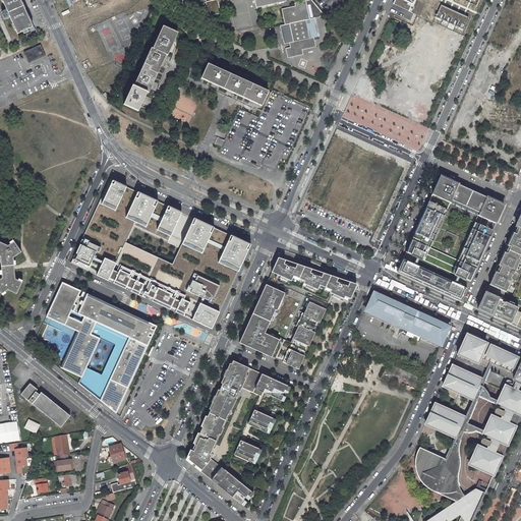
[(1,0),(17,35),(22,32),(23,35),(25,34),(24,32),(26,31),(33,27),(19,0),(1,0)]
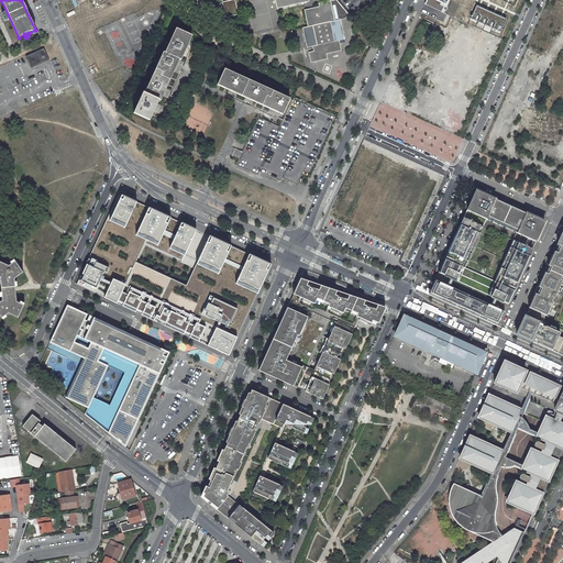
[(229,0),(222,1),(225,17),(239,13),(234,0),(229,0)]
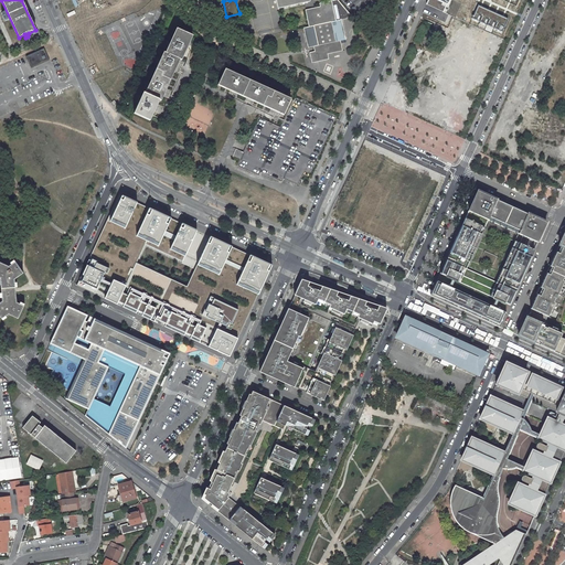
[(347,39),(342,19),(337,20),(332,0),(319,3),(320,6),(306,9),(309,27),(304,28),(309,48),(315,46),(315,51),(309,52),(312,63),(329,59),(328,54),(343,51),(341,40),(347,39)]
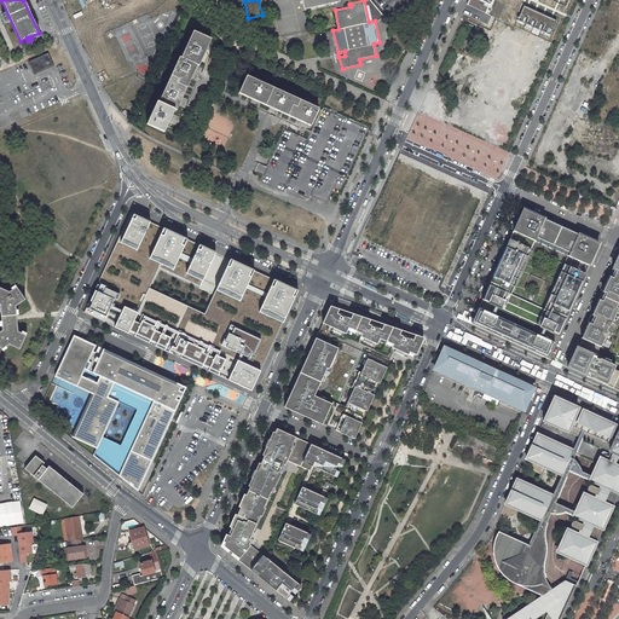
[(385,16),(371,0),(364,0),(369,22),(375,21),(380,19),(385,16)]
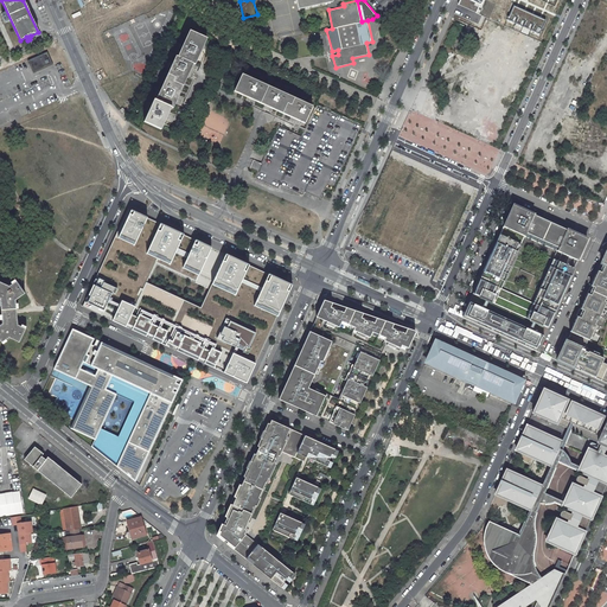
[(460,0),(459,5),(477,13),(481,0),(460,0)]
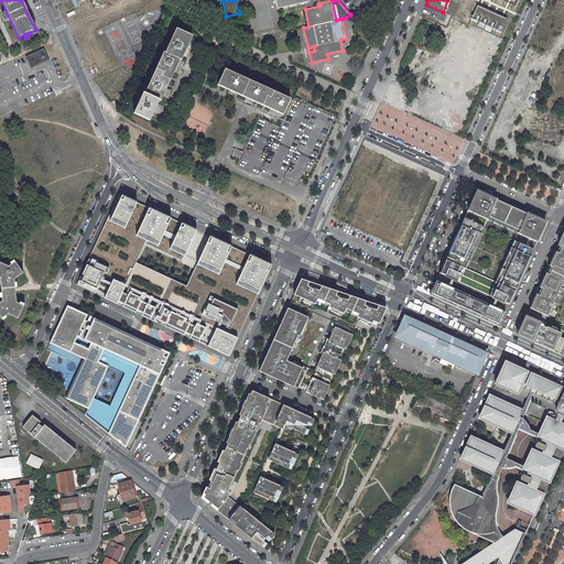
[(459,137),(502,40),(426,4),(398,65),(381,102),(403,112),(459,137)]
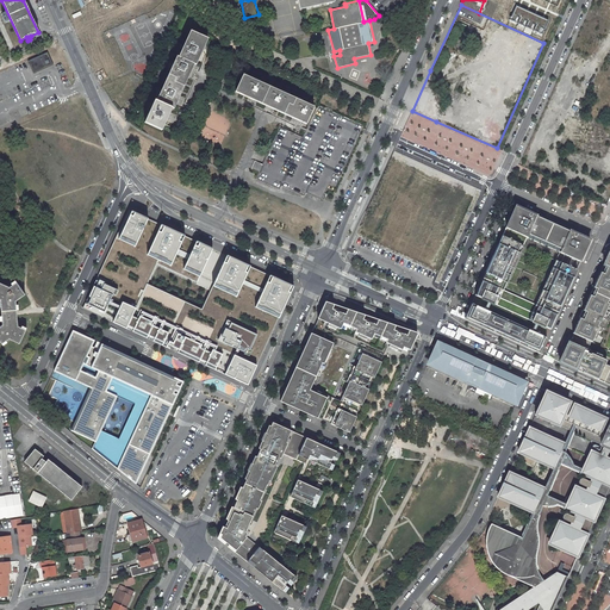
[(542,35),(548,22),(516,6),(509,20),(542,35)]
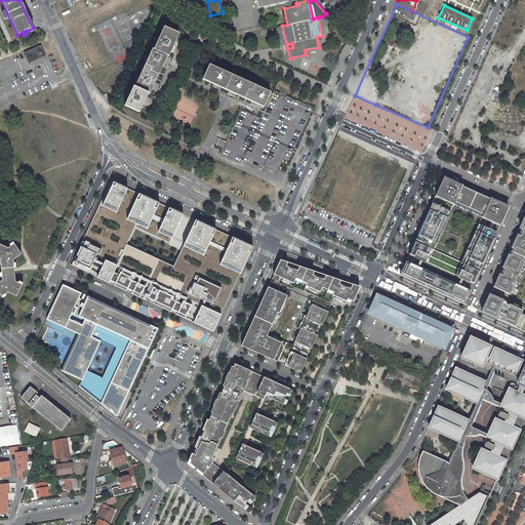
[(154,48),(168,55),(169,55),(173,46),(179,33),(165,26),(154,48)]
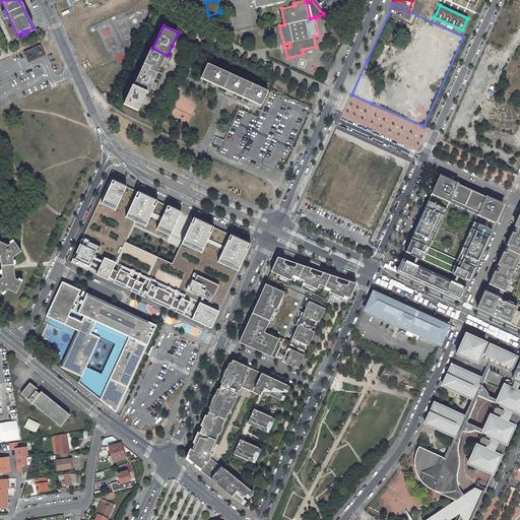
[(45,56),(40,45),(25,52),(30,63),(45,56)]
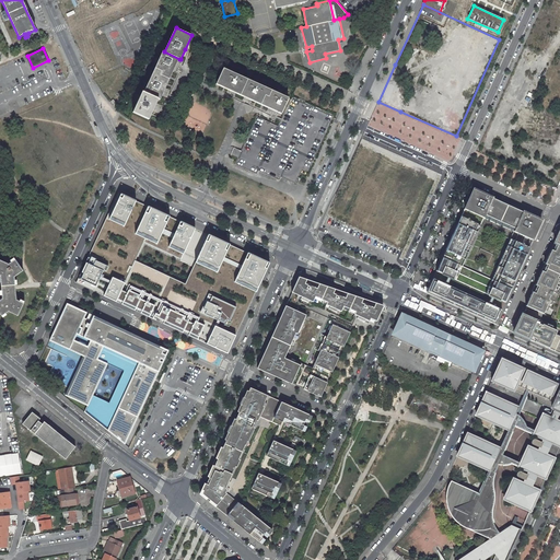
[(153,73),(170,80),(179,59),(164,51),(153,73)]
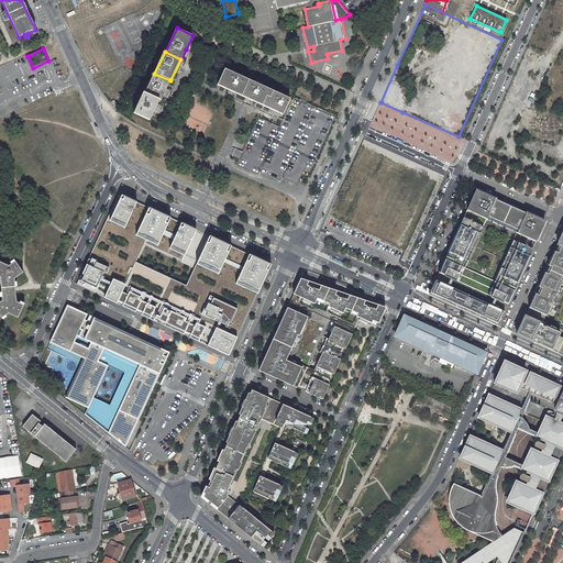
[(218,85),(241,96),(249,79),(225,68),(218,85)]
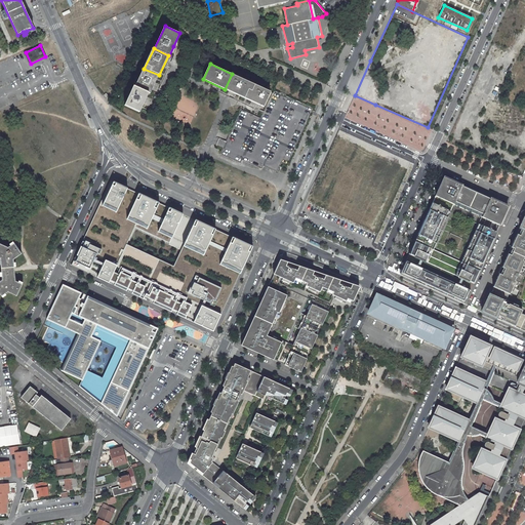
[(150,93),(159,75),(144,69),(135,86),(149,92),(150,93)]
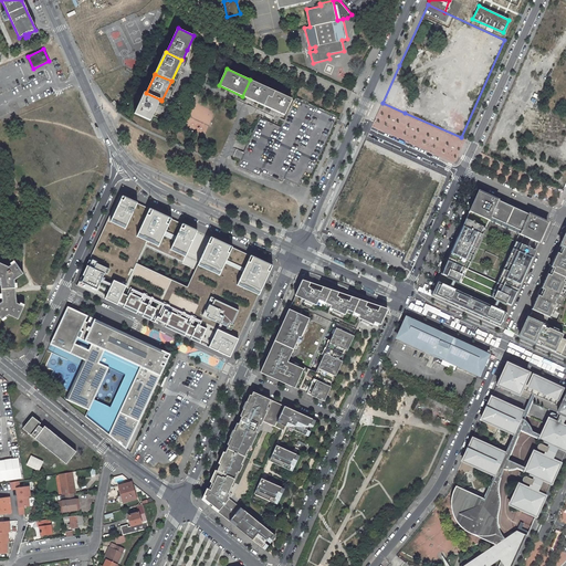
[(272,97),(275,91),(250,80),(242,96),(264,105),(269,95),(272,97)]
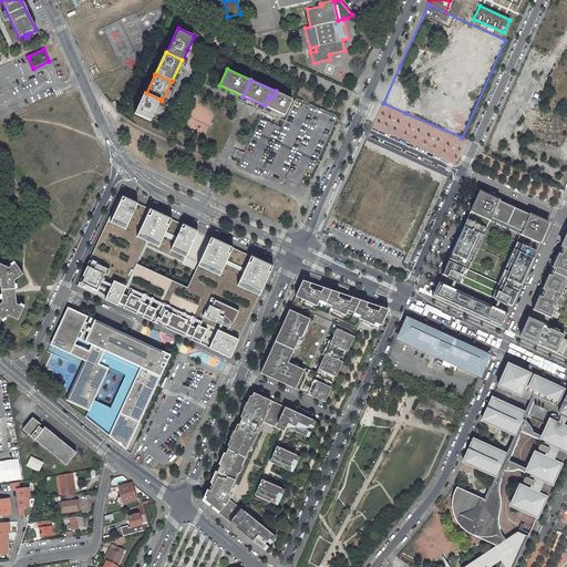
[(292,99),(276,91),(272,98),(269,95),(265,105),(276,111),(285,115),(292,99)]
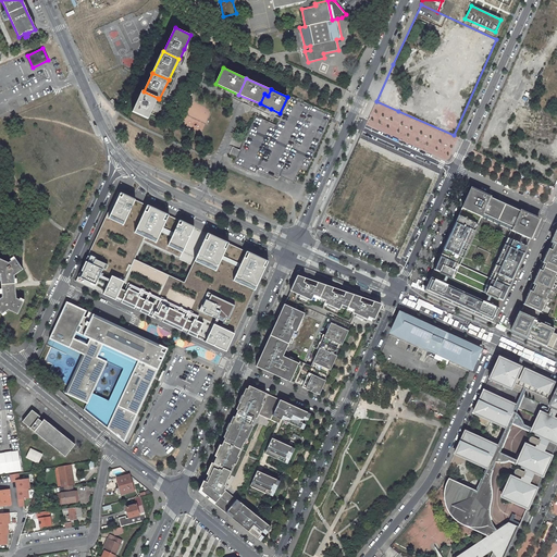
[(148,119),(158,98),(144,91),(143,90),(133,111),(148,119)]
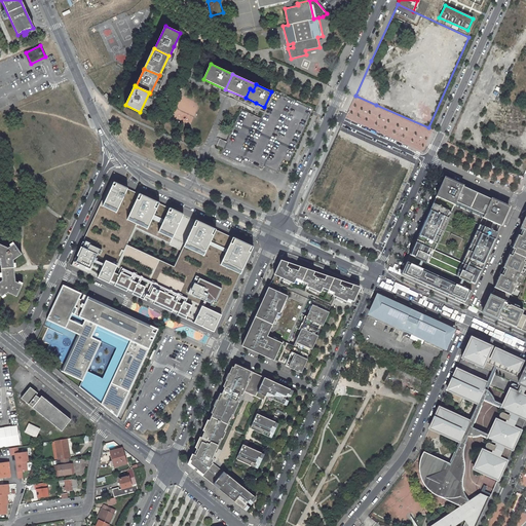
[(289,165),(296,149),(314,108),(274,90),(262,118),(241,109),(222,153),(241,162),(243,159),(263,168),(264,165),(278,172),(283,162),(289,165)]
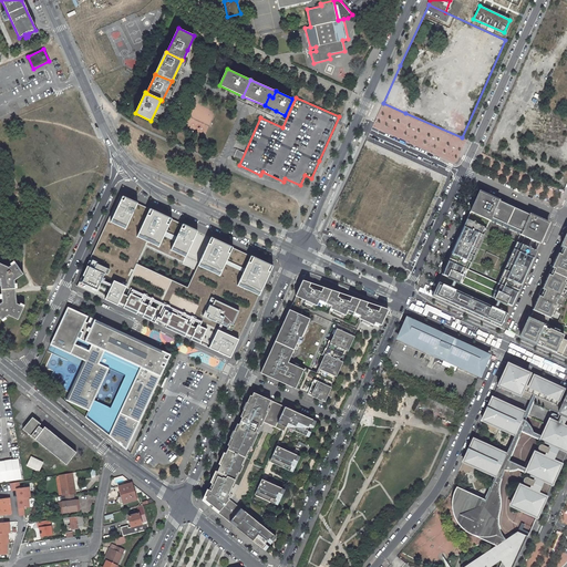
[(135,196),(138,187),(121,181),(117,189),(135,196)]
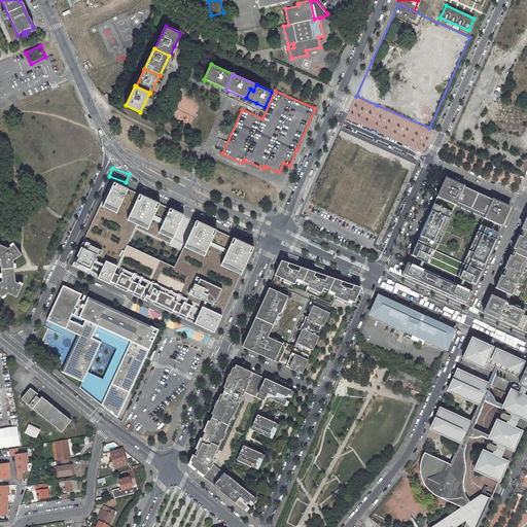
[(455,207),(500,227),(510,209),(446,179),(437,199),(455,207)]
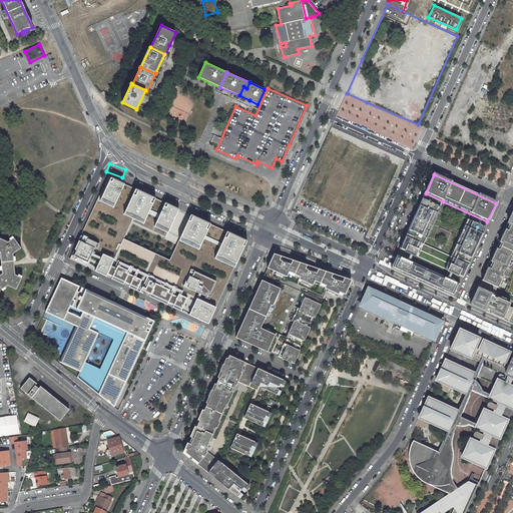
[(125,186),(110,179),(105,184),(93,208),(107,214),(114,208),(125,186)]
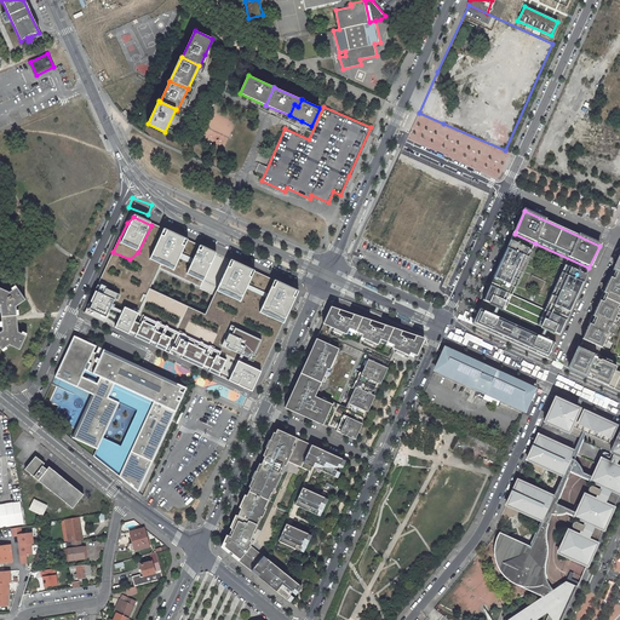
[(188,241),(164,231),(156,237),(147,257),(142,268),(156,275),(166,280),(172,275),(188,241)]
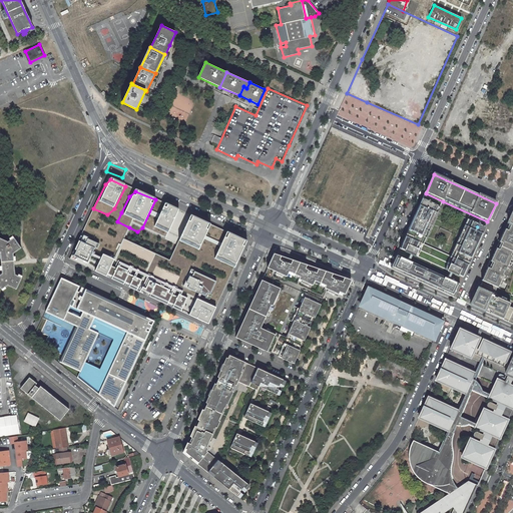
[(452,298),(484,228),(467,220),(448,261),(421,247),(422,245),(443,201),(426,193),(390,269),(452,298)]
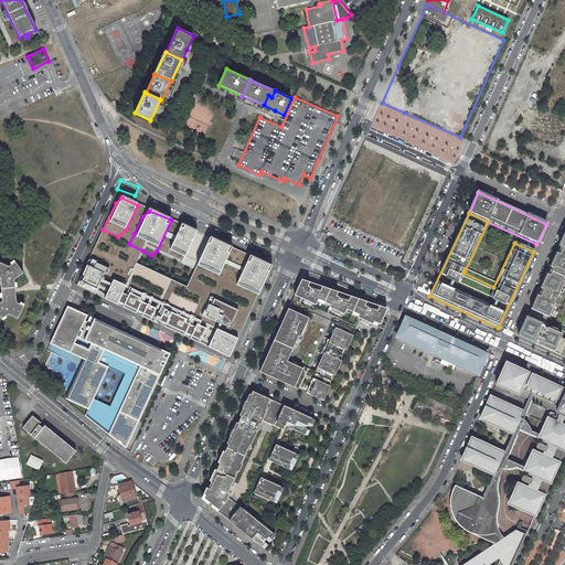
[(196,232),(181,225),(174,232),(162,258),(177,264),(183,262),(195,234),(196,232)]
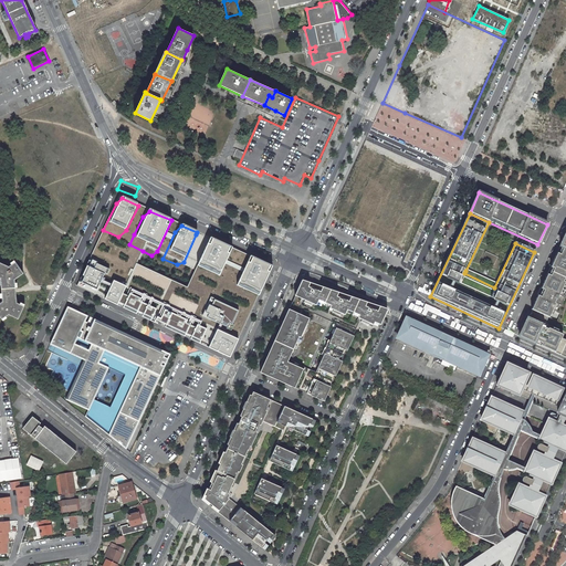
[(565,233),(530,311),(534,313),(546,318),(546,320),(549,312),(553,314),(565,285),(565,233)]
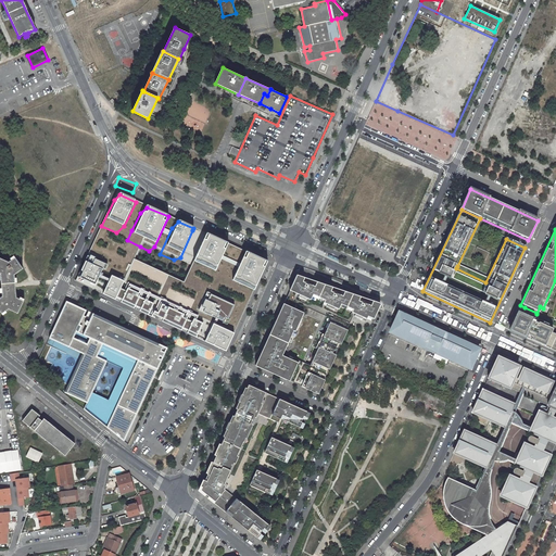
[(226,245),(204,236),(199,242),(186,270),(189,272),(206,280),(214,274),(226,245)]
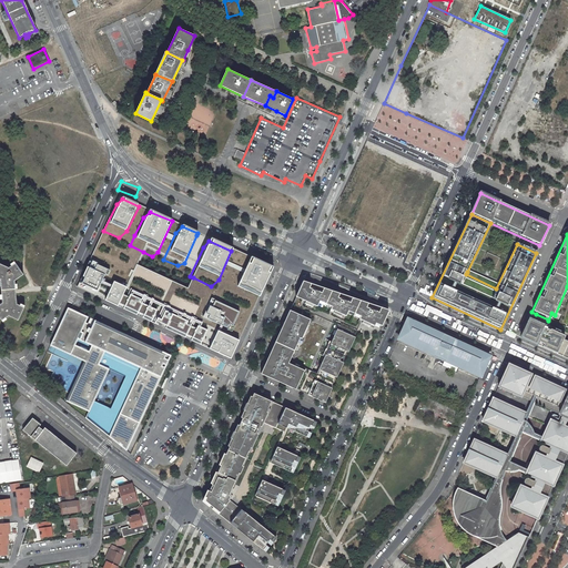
[(487,254),(483,262),(495,267),(498,260),(487,254)]
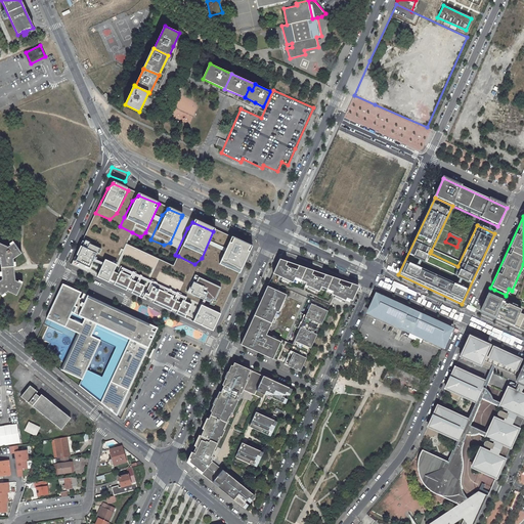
[(251,249),(229,239),(223,246),(212,272),(232,282),(238,276),(251,249)]
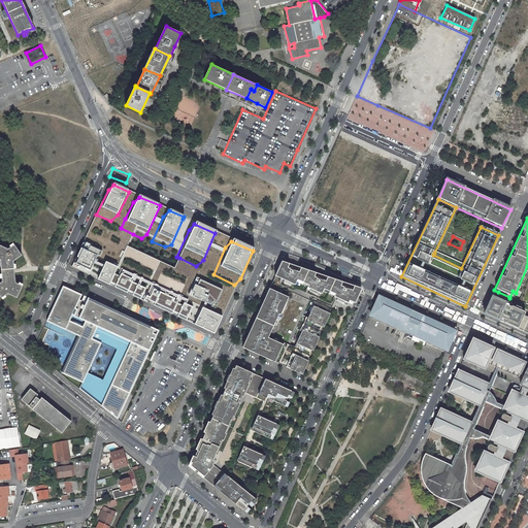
[(0,261),(1,262),(2,282),(0,283),(0,295),(1,297),(22,297),(26,285),(20,283),(19,262),(26,257),(18,244),(13,248),(0,242),(0,261)]
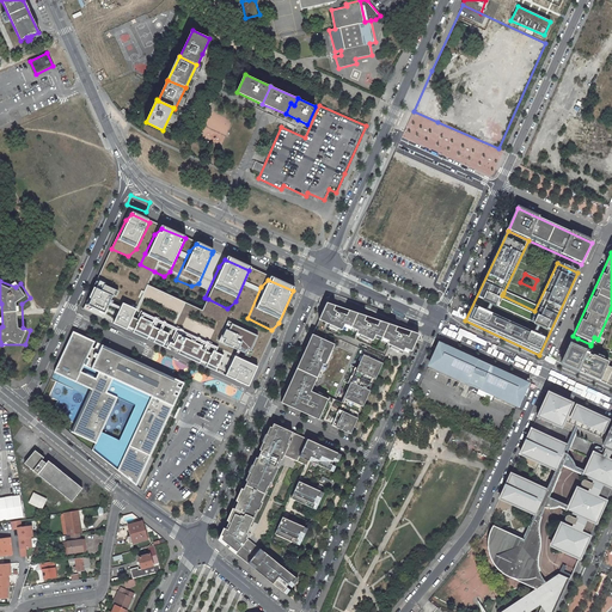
[(116,293),(95,285),(91,292),(87,294),(79,312),(98,322),(102,319),(110,324),(108,330),(121,336),(124,332),(130,322),(135,311),(120,305),(115,312),(106,307),(109,301),(114,300),(116,293)]
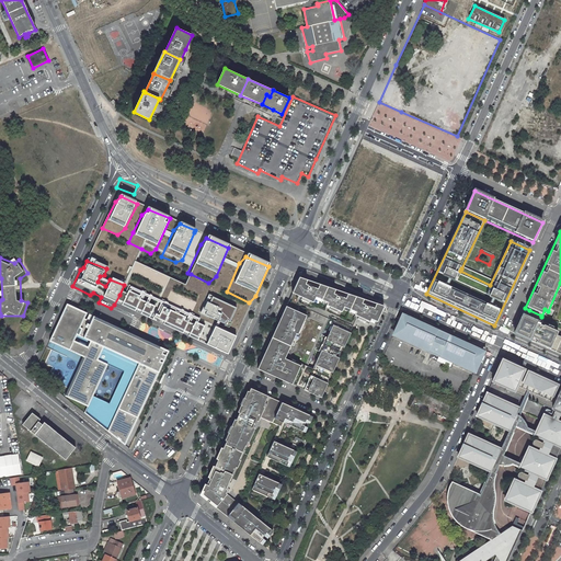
[(171,281),(171,277),(137,262),(136,262),(134,267),(130,267),(128,285),(133,274),(135,274),(167,287),(168,288),(171,281)]
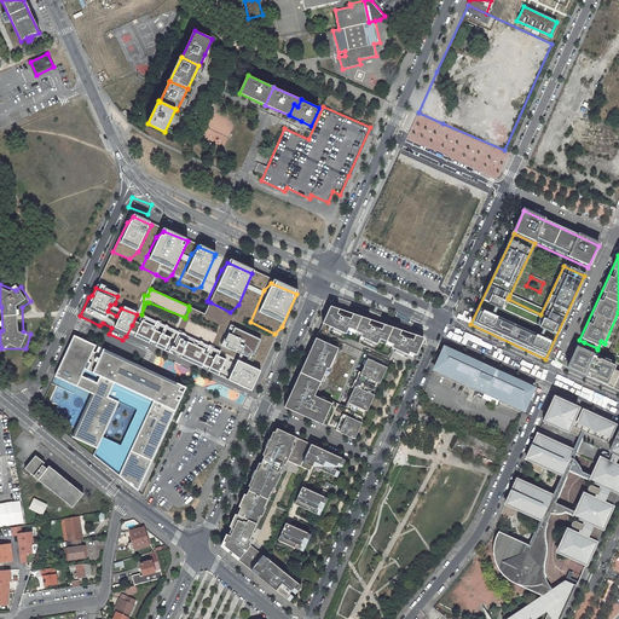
[(509,296),(508,299),(541,314),(542,311),(509,296)]
